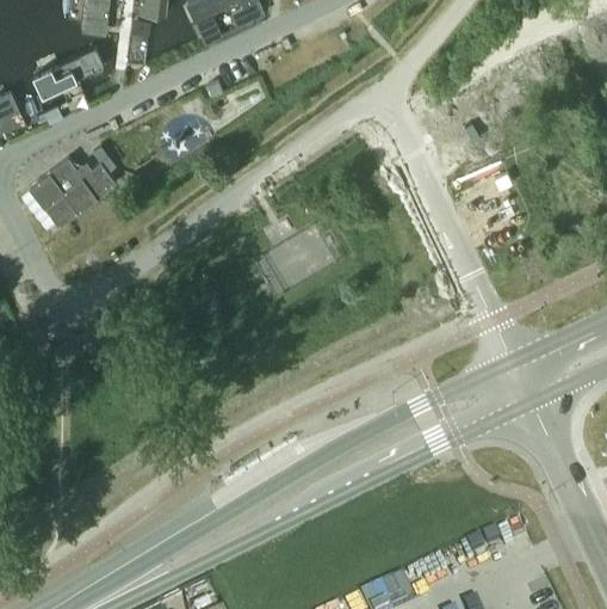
[(84,0),(80,36),(105,40),(109,0),(84,0)]
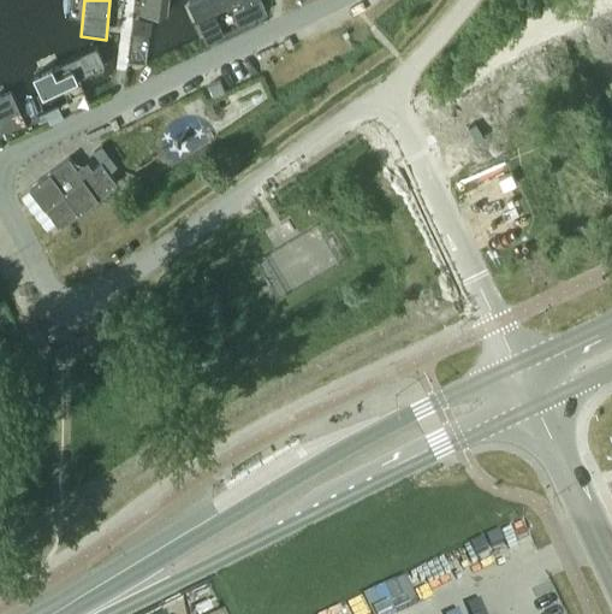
[(140,0),(137,23),(162,27),(165,0),(140,0)]
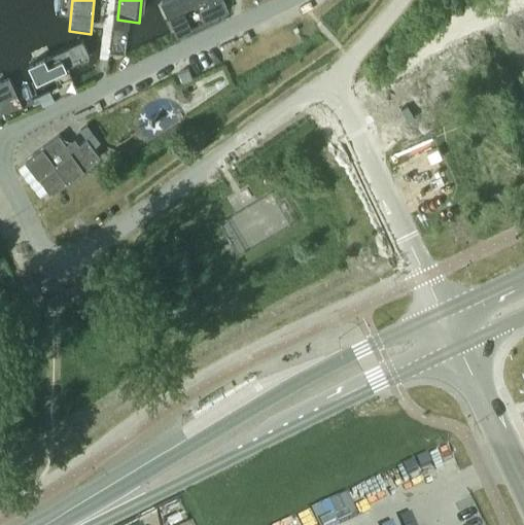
[(172,0),(159,6),(166,24),(215,0),(172,0)]
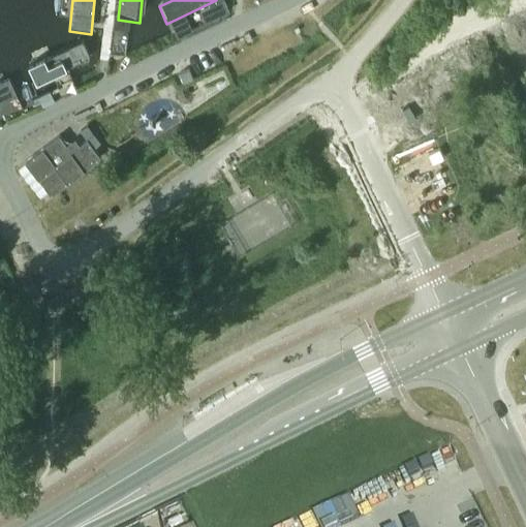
[(82,43),(26,67),(36,90),(91,63),(82,43)]
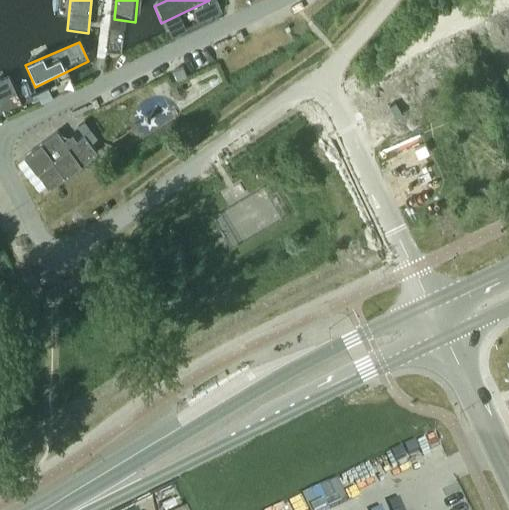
[(171,72),(173,77),(174,81),(184,77),(180,68),(171,72)]
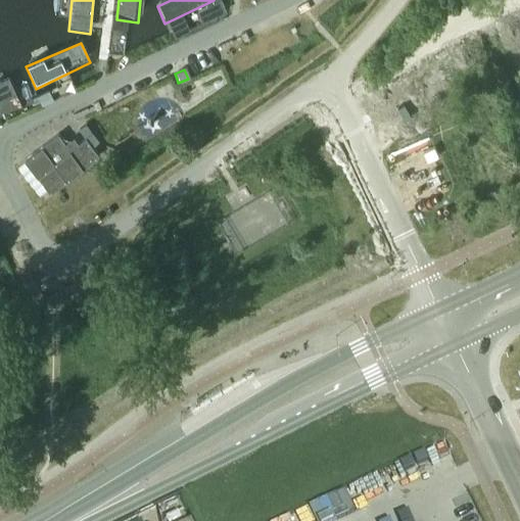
[(4,82),(0,83),(0,110),(14,104),(4,82)]
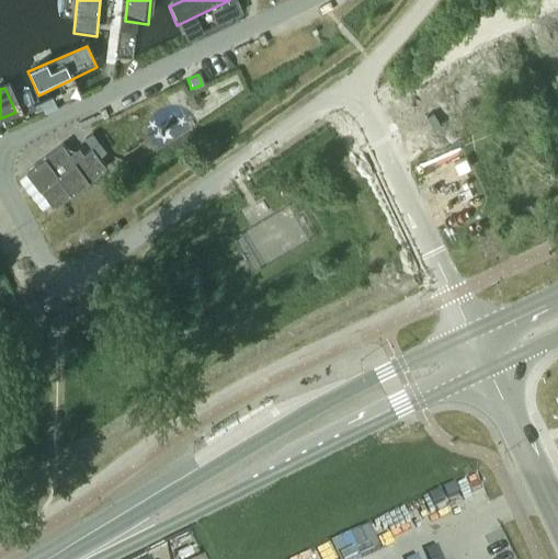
[(43,115),(56,110),(50,99),(37,104),(43,115)]
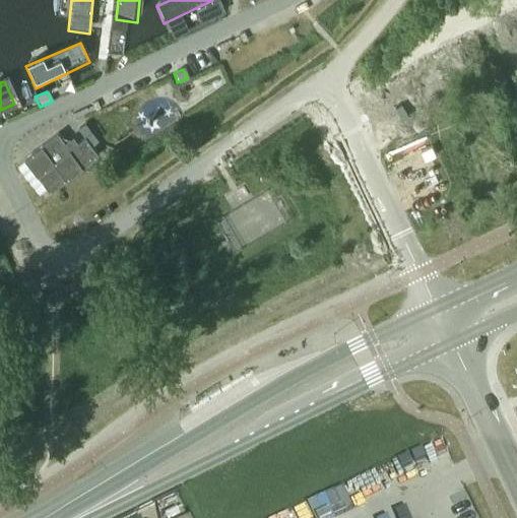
[(82,137),(81,138),(67,149),(55,134),(22,159),(48,192),(97,155),(89,146),(95,141),(83,125),(76,130),(82,137)]
